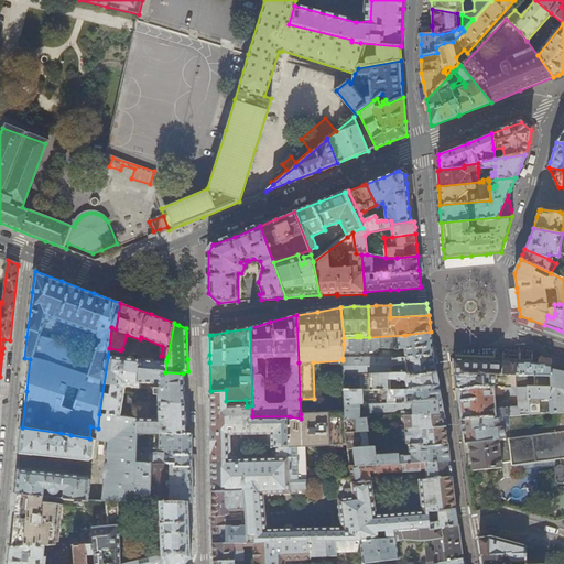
[(410,376),(437,371),(435,359),(433,349),(432,338),(431,332),(404,335),(405,335),(369,337),(360,337),(357,337),(344,338),(344,344),(343,358),(343,360),(344,375),(369,373),(405,373),(407,373),(410,373),(410,376)]
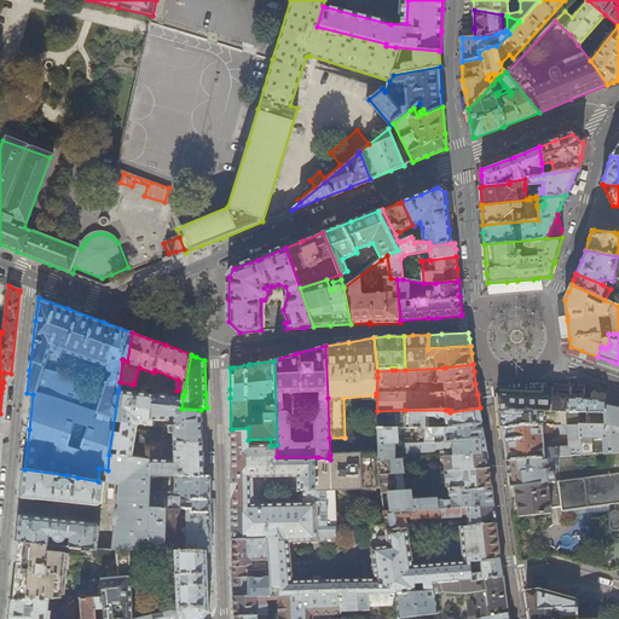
[(183,397),(119,391),(109,455),(132,458),(136,426),(138,424),(138,423),(151,424),(152,406),(181,409),(183,397)]
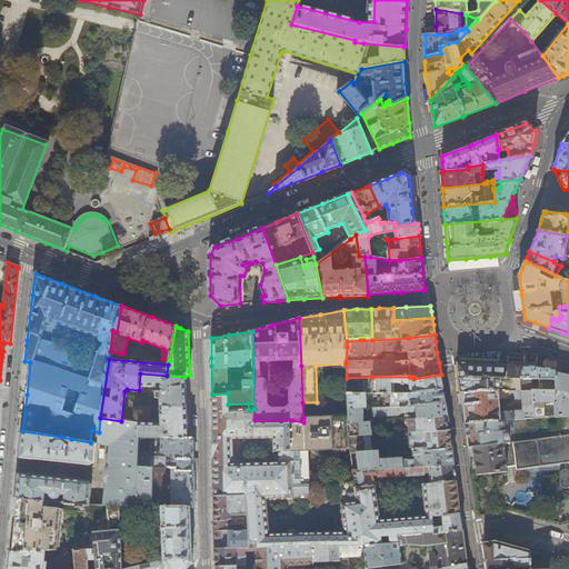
[(505,377),(507,365),(503,365),(488,363),(457,362),(457,370),(458,379),(470,377),(486,377),(505,377)]
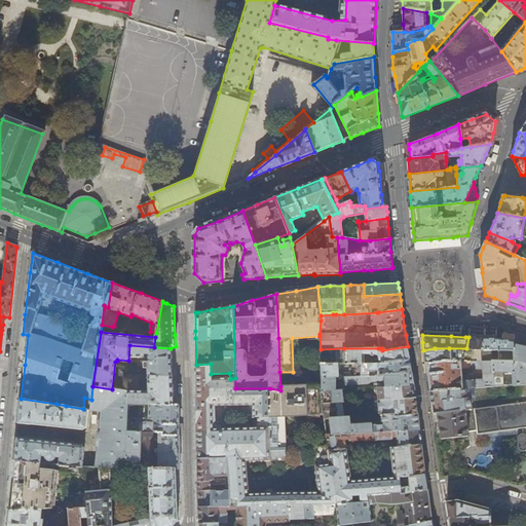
[(483,349),(484,337),(477,337),(468,337),(466,348),(479,349),(483,349)]
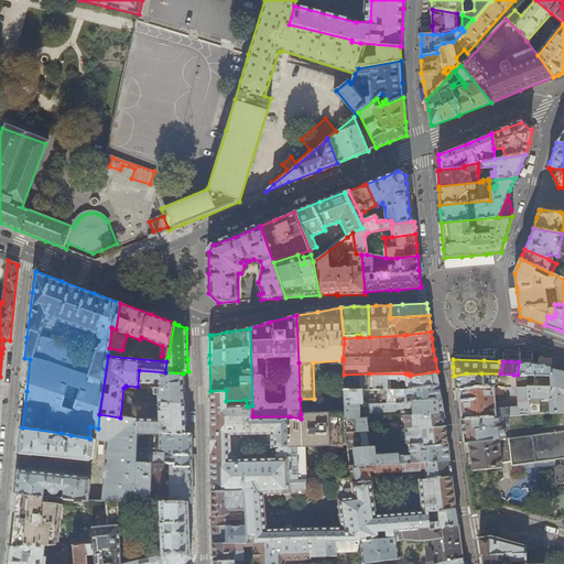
[(550,366),(538,365),(534,364),(531,362),(520,362),(519,361),(518,375),(551,376),(550,369),(551,367),(550,366)]
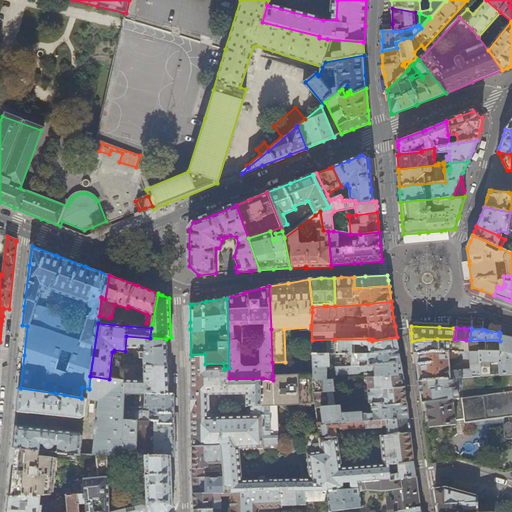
[(500,375),(511,373),(511,337),(499,335),(500,341),(500,351),(479,351),(481,376),(491,375),(490,362),(499,362),(500,375)]
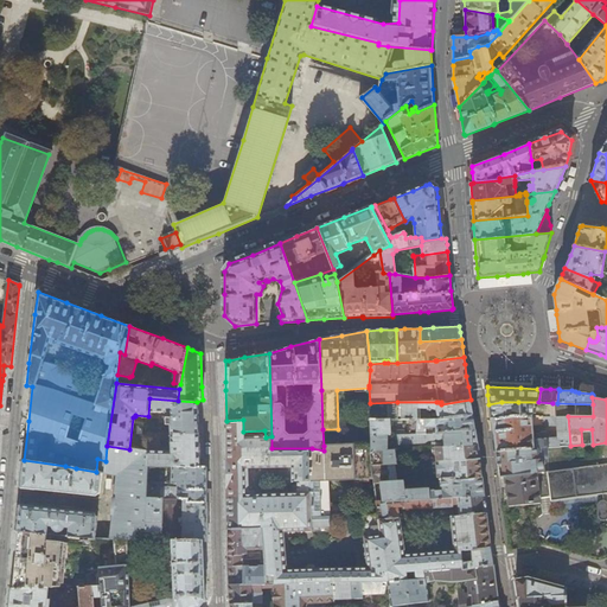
[(149,398),(148,416),(148,417),(159,416),(159,422),(166,421),(166,426),(168,426),(168,428),(171,427),(171,434),(198,434),(198,419),(197,402),(178,401),(149,398)]
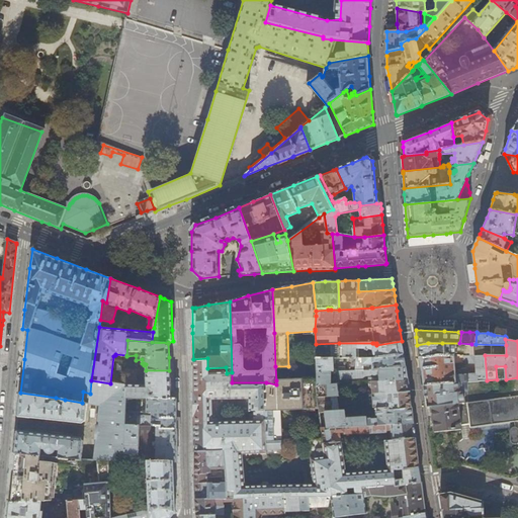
[(403,348),(402,341),(376,345),(376,343),(373,343),(372,343),(339,343),(339,358),(351,358),(358,358),(358,349),(365,349),(364,352),(369,352),(368,358),(374,358),(387,356),(404,354),(403,348)]
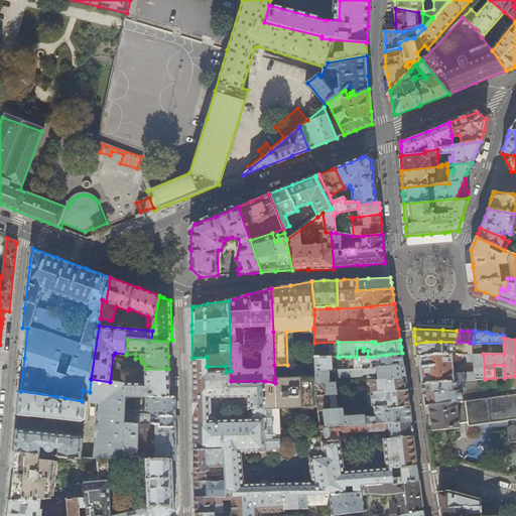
[(458,342),(440,342),(426,342),(415,344),(416,349),(416,356),(417,356),(449,353),(458,353),(462,353),(470,354),(470,343),(458,342)]
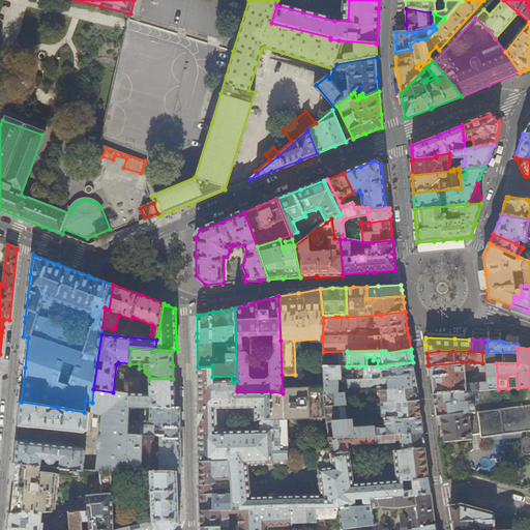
[(414,369),(413,362),(396,364),(383,366),(377,366),(366,366),(359,366),(358,379),(388,378),(415,375),(414,369)]
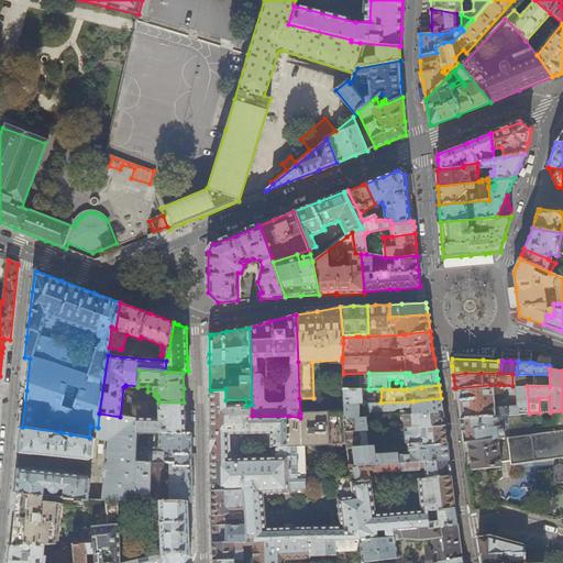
[(529,414),(527,386),(512,386),(504,385),(490,385),(455,388),(457,404),(460,419),(507,416),(527,414),(529,414)]
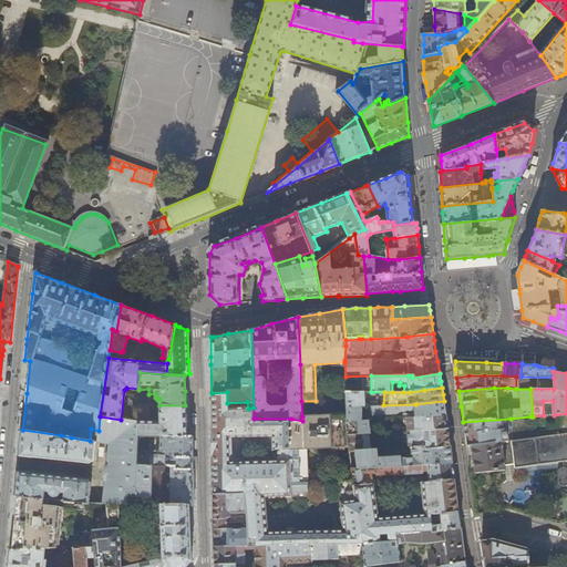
[(227,392),(212,393),(212,425),(212,451),(212,462),(232,461),(232,436),(272,436),(274,449),(292,447),(291,419),(254,419),(254,408),(248,409),(247,402),(227,403),(227,392)]
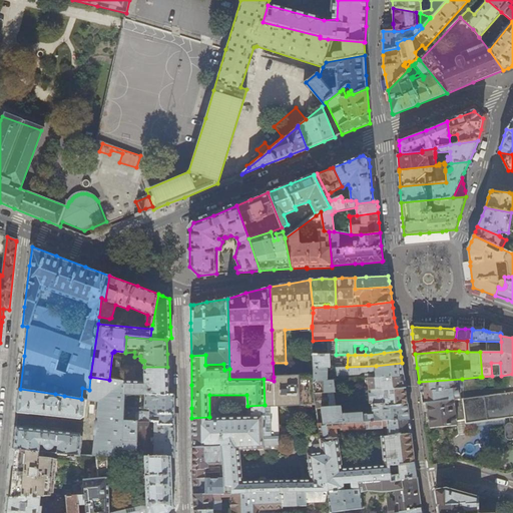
[(330,355),(313,355),(315,368),(328,368),(331,367),(330,355)]
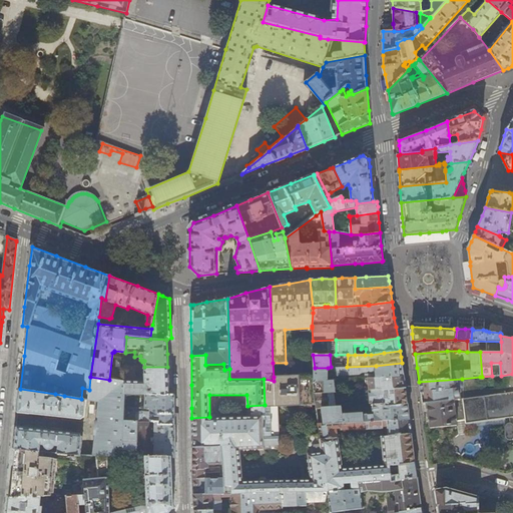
[(403,369),(402,363),(376,366),(347,367),(343,367),(336,367),(336,376),(360,374),(362,373),(376,372),(372,375),(366,375),(366,378),(368,378),(372,379),(379,378),(404,375),(403,369)]
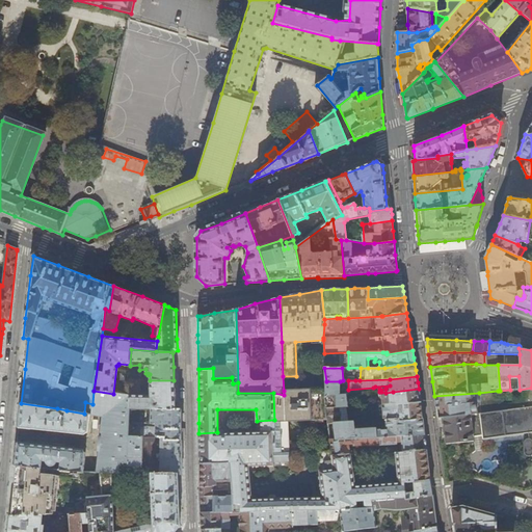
[(130,380),(130,396),(129,408),(154,408),(154,402),(159,402),(159,408),(176,409),(175,394),(174,380),(150,380),(130,380)]
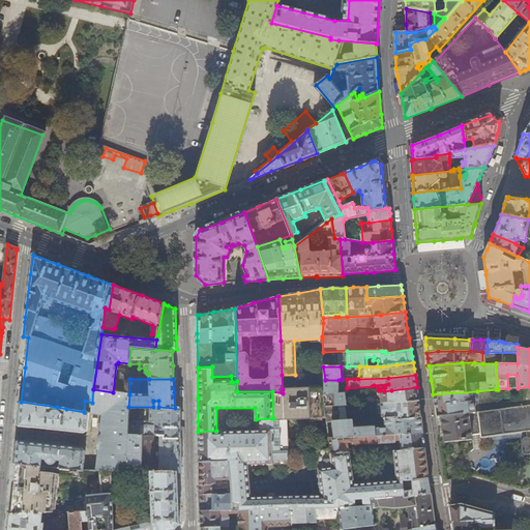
[(339,392),(339,380),(325,380),(325,387),(326,406),(336,406),(345,405),(347,405),(346,392),(339,392)]
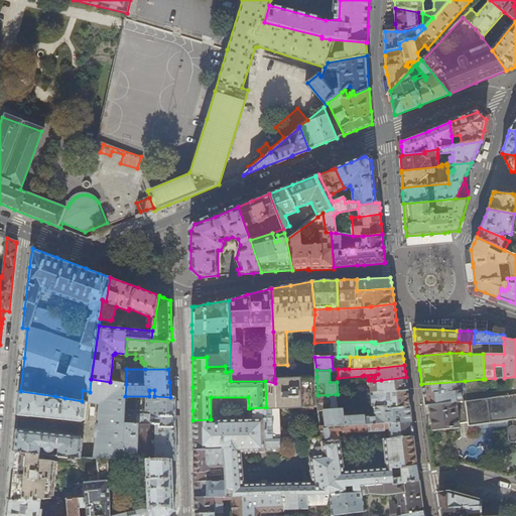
[(515,394),(515,376),(504,378),(502,378),(504,390),(485,393),(483,379),(476,380),(465,381),(421,384),(422,389),(424,399),(425,405),(440,403),(441,403),(515,394)]
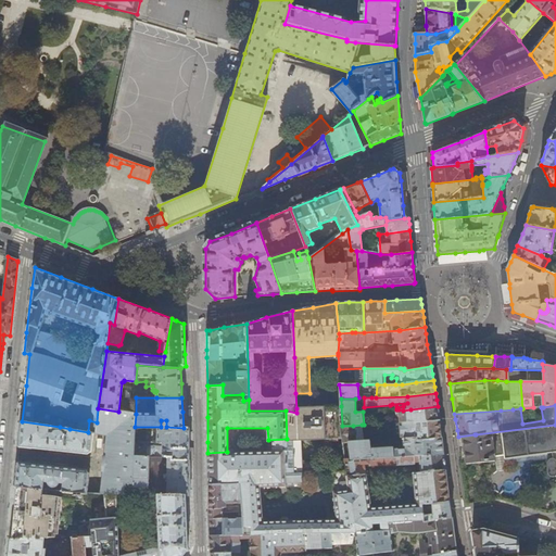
[(297,413),(286,411),(287,439),(288,466),(288,471),(304,470),(301,440),(343,439),(342,426),(341,406),(297,408),(297,413)]
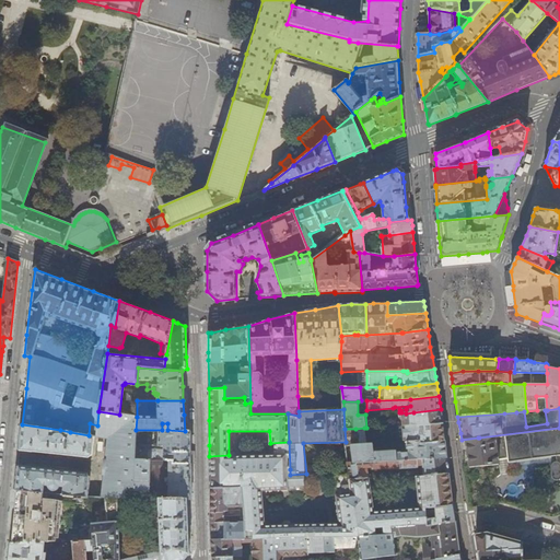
[(415,426),(443,423),(442,416),(441,409),(413,412),(406,413),(401,412),(404,427),(406,427),(415,426)]
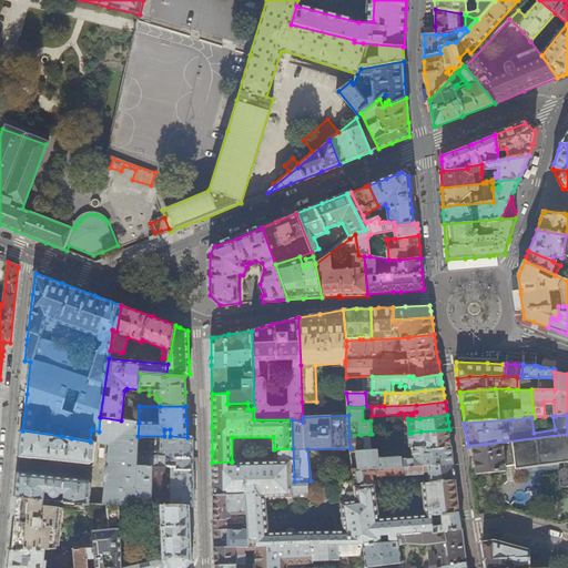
[(109,445),(103,505),(118,505),(128,505),(129,498),(135,499),(137,466),(138,436),(139,423),(121,421),(100,417),(99,432),(91,429),(90,442),(90,443),(95,443),(109,445)]
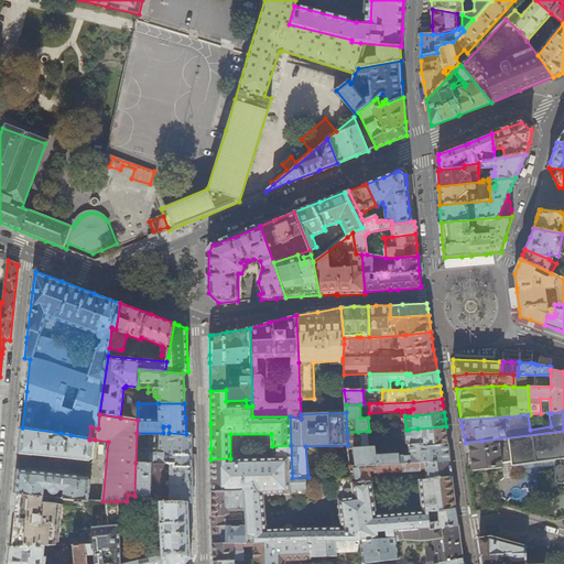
[(408,441),(408,445),(409,445),(422,444),(423,447),(448,443),(447,435),(446,426),(418,429),(409,430),(407,430),(408,441)]
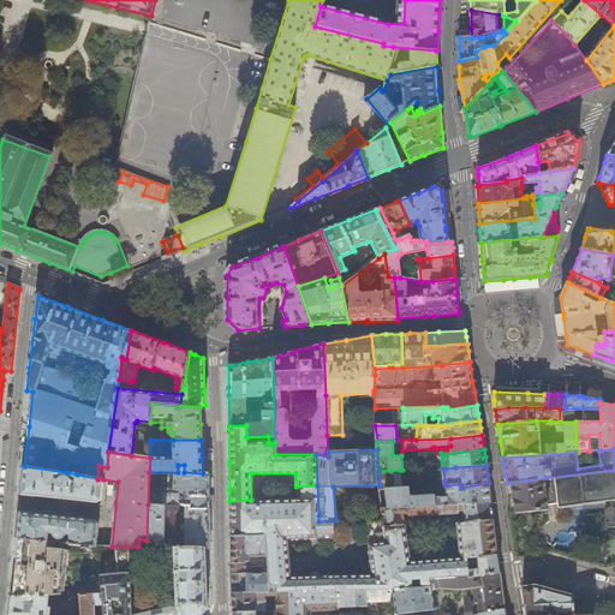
[(23,481),(22,495),(97,502),(102,499),(103,479),(97,479),(97,478),(77,475),(76,482),(71,482),(70,479),(67,477),(66,477),(65,477),(66,472),(24,466),(23,481)]
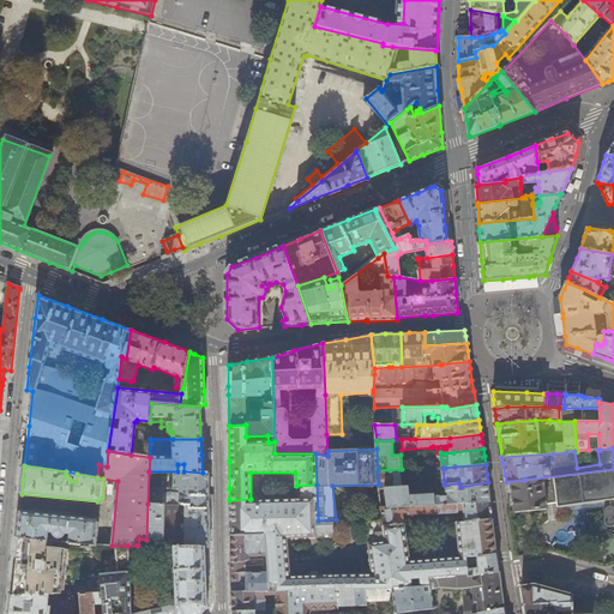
[(402,487),(399,469),(390,470),(393,488),(402,487)]
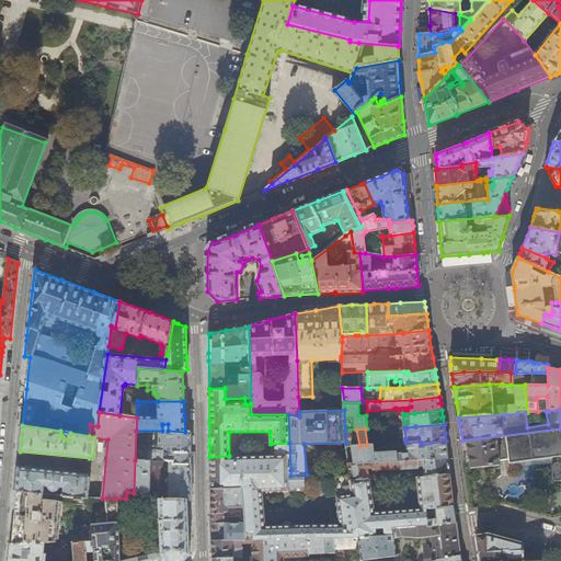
[(560,428),(480,438),(479,438),(462,441),(464,454),(466,468),(470,467),(470,468),(473,467),(473,466),(500,465),(499,461),(508,460),(508,464),(557,457),(556,462),(554,464),(553,464),(552,465),(552,466),(551,467),(551,476),(552,477),(552,479),(553,480),(554,481),(557,481),(559,481),(560,481),(560,479),(560,428)]
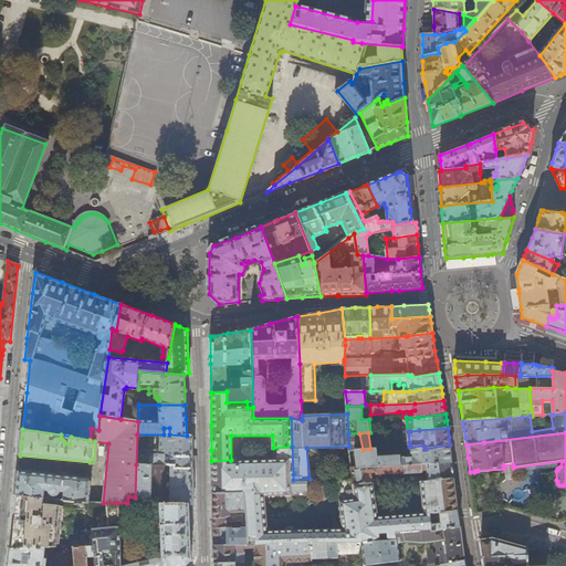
[(363,450),(359,433),(348,433),(349,447),(349,451),(356,450),(363,450)]
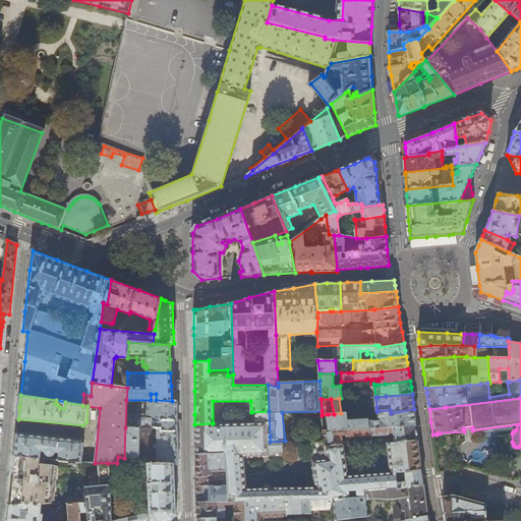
[(177,415),(177,401),(172,401),(156,400),(151,400),(126,400),(125,427),(161,428),(161,430),(178,431),(177,415)]
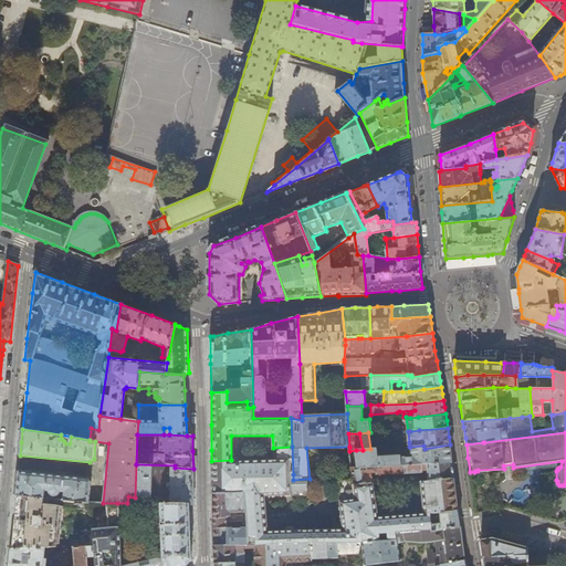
[(451,453),(450,444),(425,449),(423,446),(410,447),(411,458),(401,458),(400,457),(380,457),(378,459),(377,451),(381,451),(380,449),(370,449),(363,450),(356,450),(358,468),(370,467),(401,465),(451,462),(451,453)]
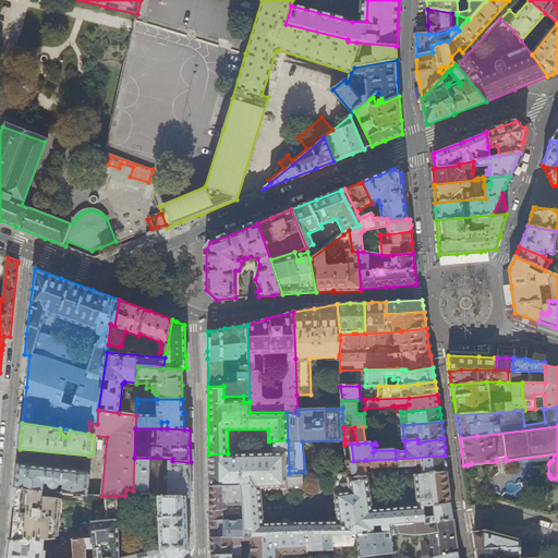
[(228,453),(208,455),(209,470),(210,485),(242,484),(244,517),(244,521),(245,535),(306,532),(359,529),(374,528),(374,522),(387,521),(387,526),(389,526),(389,521),(428,519),(427,504),(434,504),(450,502),(449,490),(448,485),(447,471),(439,471),(422,472),(416,473),(420,505),(374,508),(372,470),(352,472),(352,470),(329,471),(332,516),(266,519),(265,490),(306,488),(305,472),(289,473),(289,468),(288,440),(269,441),(270,451),(228,453)]
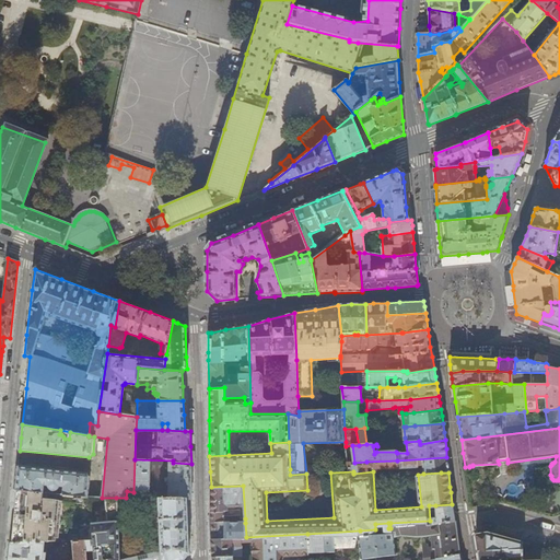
[(447,465),(446,457),(397,461),(366,462),(354,463),(349,463),(353,471),(353,474),(373,471),(368,468),(372,467),(372,469),(400,468),(400,469),(418,468),(418,466),(422,466),(423,474),(441,473),(448,473),(447,465)]
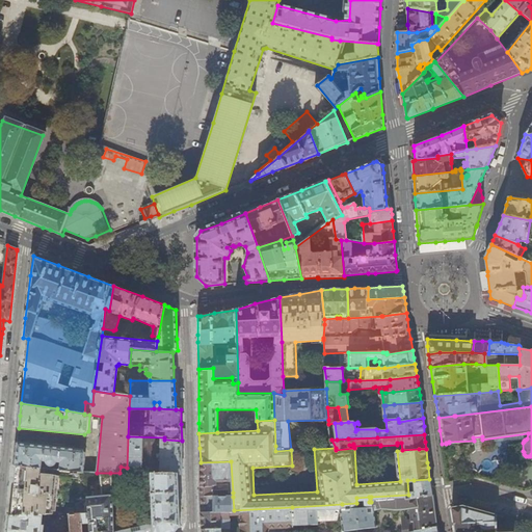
[(127,473),(129,473),(150,474),(178,475),(182,474),(182,455),(182,454),(182,450),(182,441),(164,440),(164,437),(128,436),(127,468),(127,473)]
